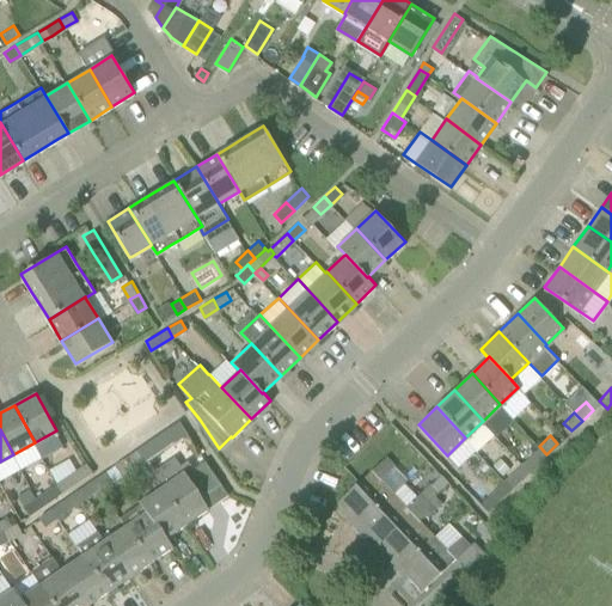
[(536,464),(546,454),(539,446),(528,457),(536,464)]
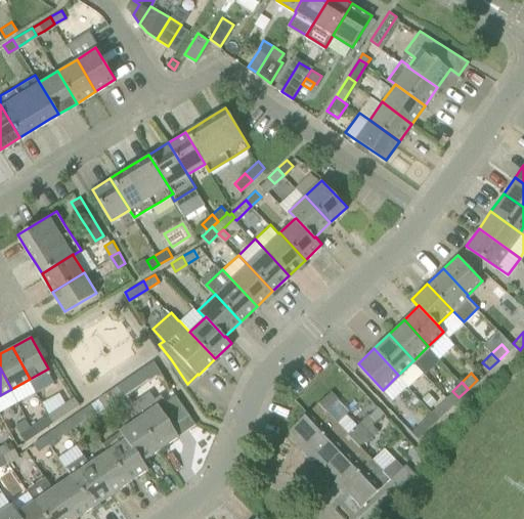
[(122,392),(117,385),(106,392),(98,398),(107,412),(117,404),(113,398),(122,392)]
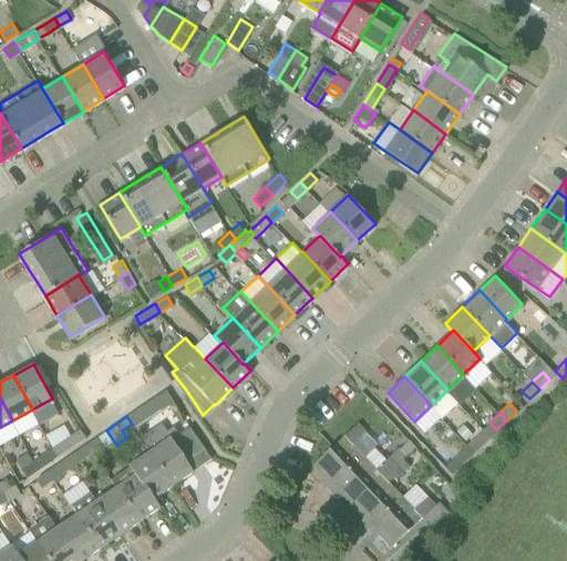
[(366,428),(358,421),(313,464),(325,476),(322,478),(330,487),(364,454),(352,442),(366,428)]
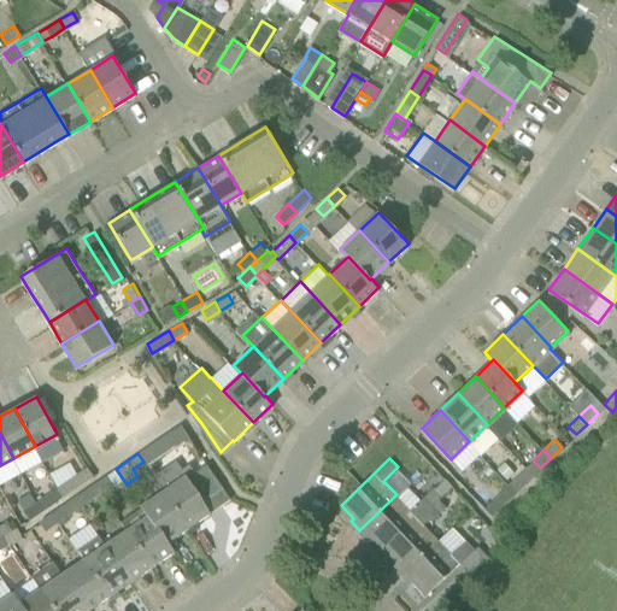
[(515,470),(505,459),(498,466),(507,477),(515,470)]
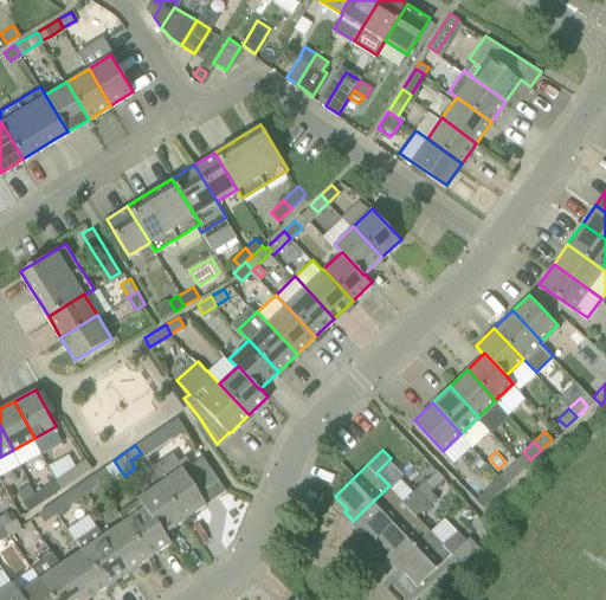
[(152,468),(161,482),(185,517),(207,502),(206,502),(225,488),(202,455),(184,468),(173,452),(152,468)]
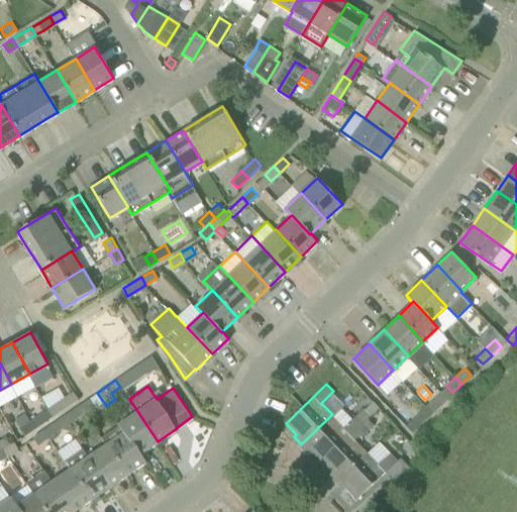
[(78,398),(73,390),(47,407),(53,415),(78,398)]
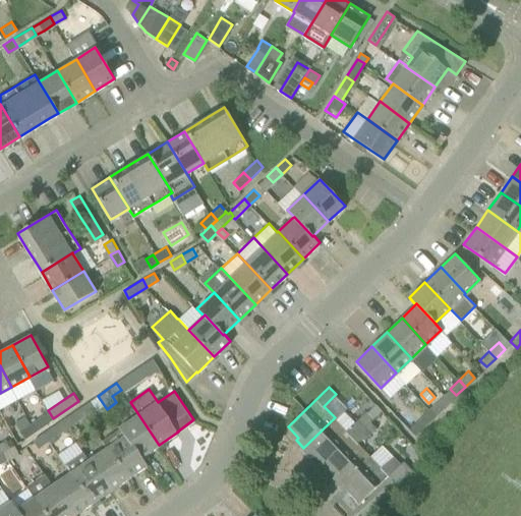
[(428,408),(435,415),(451,400),(445,394),(428,408)]
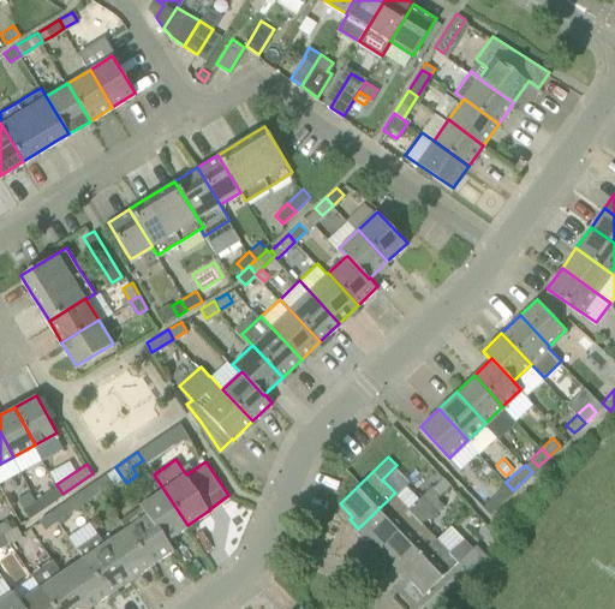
[(96,479),(102,488),(113,481),(107,472),(96,479)]
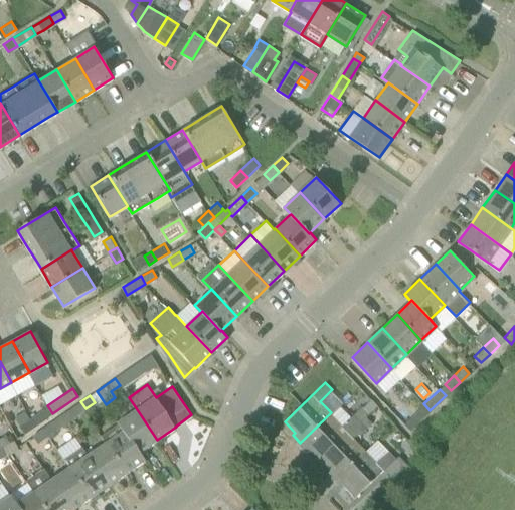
[(66,421),(86,408),(80,401),(61,414),(66,421)]
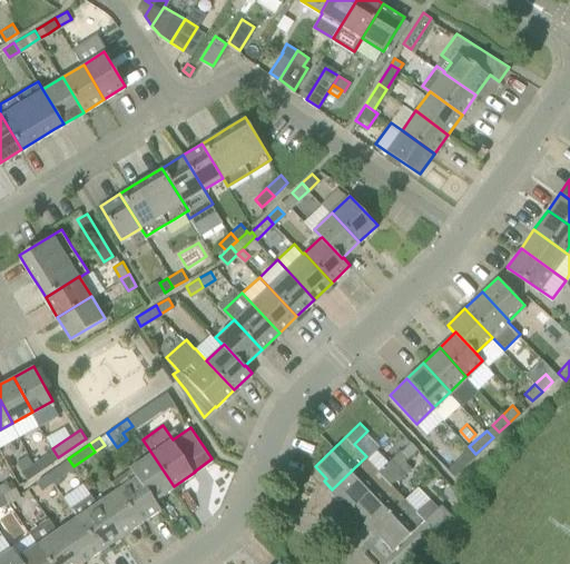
[(465,463),(475,454),(469,446),(459,456),(465,463)]
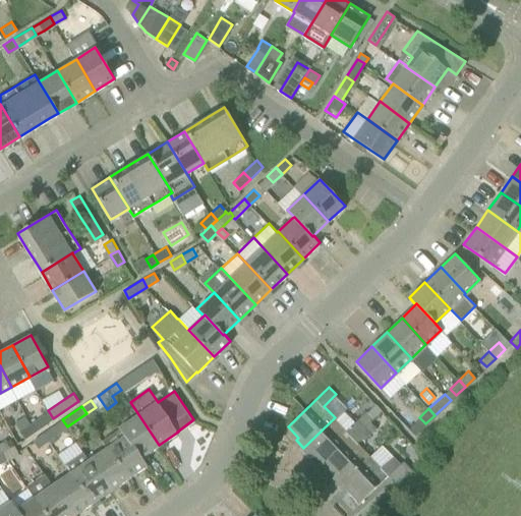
[(366,409),(357,418),(364,425),(370,419),(373,416),(367,410),(366,409)]
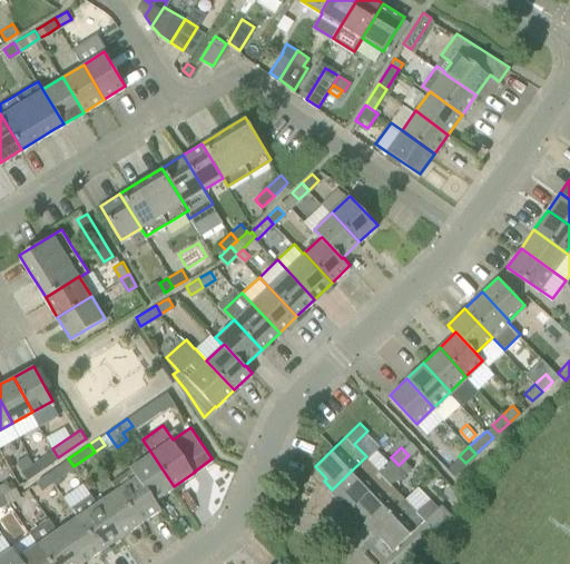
[(52,448),(33,462),(39,470),(50,462),(58,457),(52,448)]
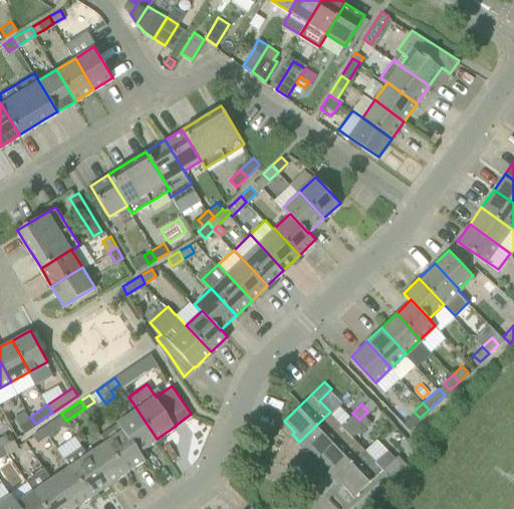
[(139,451),(140,450),(157,439),(137,409),(117,422),(122,429),(123,428),(139,451)]
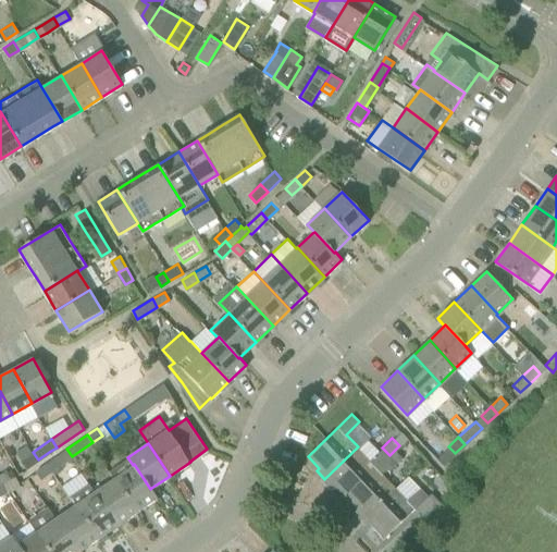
[(346,497),(390,455),(382,448),(374,455),(375,456),(371,461),(358,446),(324,479),(332,487),(334,485),(346,497)]
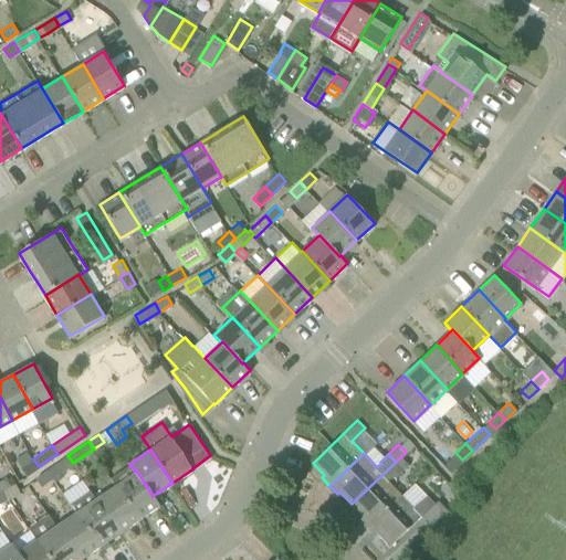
[(48,468),(53,477),(73,463),(67,455),(48,468)]
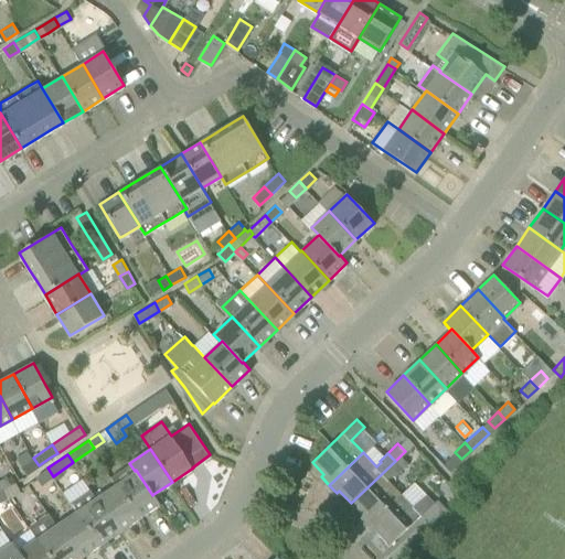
[(395,461),(402,469),(408,462),(402,454),(395,461)]
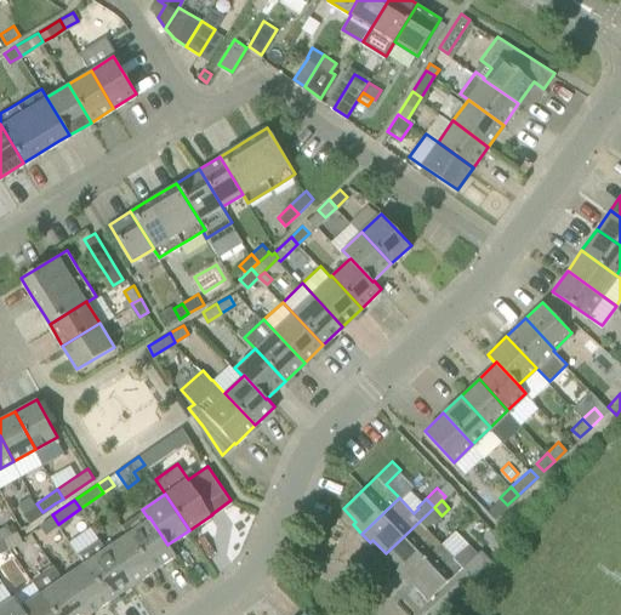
[(30,522),(43,512),(36,504),(24,512),(30,522)]
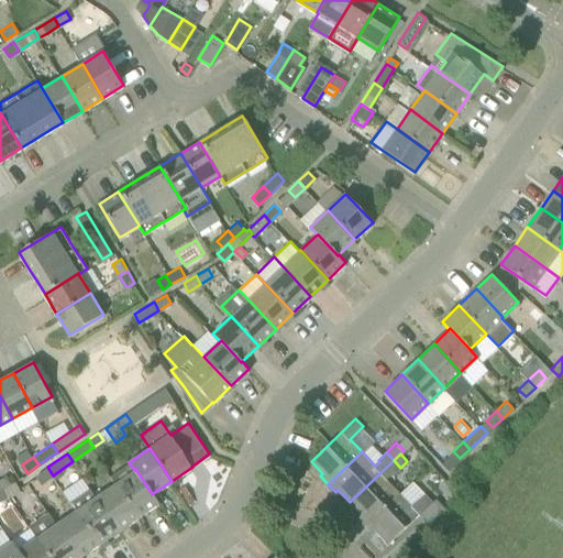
[(366,525),(400,492),(386,478),(390,473),(393,474),(400,468),(394,460),(350,502),(361,514),(359,516),(366,525)]
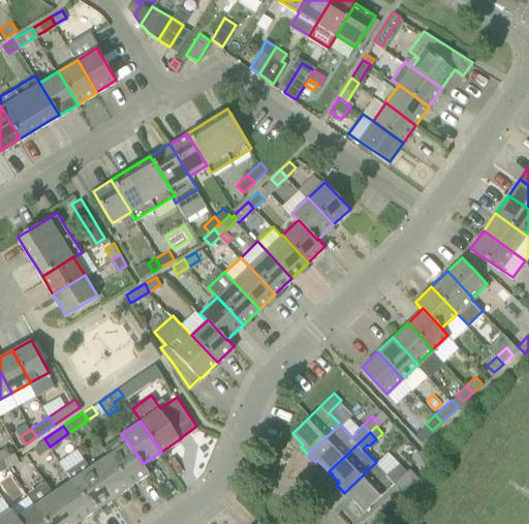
[(110,453),(131,484),(150,471),(144,463),(143,464),(127,440),(126,441),(121,434),(104,444),(110,453)]
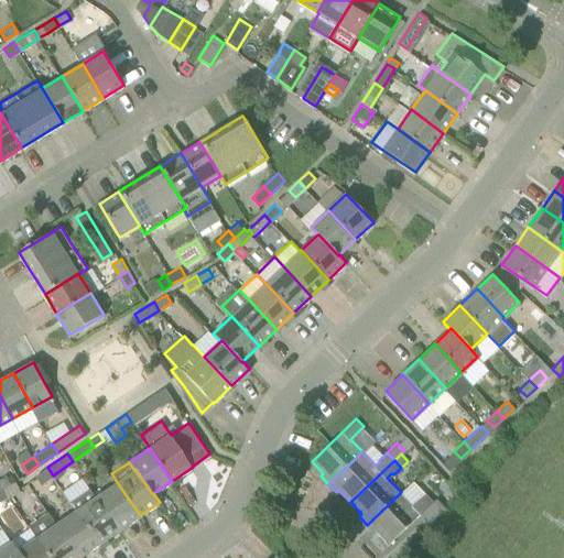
[(53,476),(47,467),(35,476),(41,483),(53,476)]
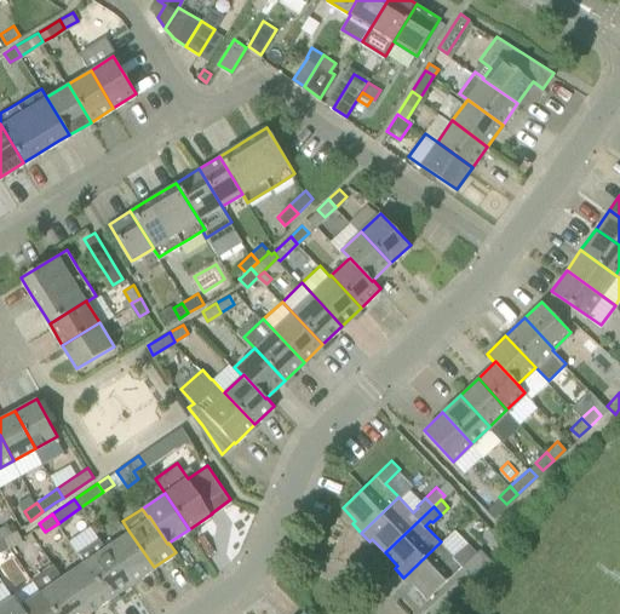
[(0,538),(4,537),(12,532),(7,522),(0,526),(0,538)]
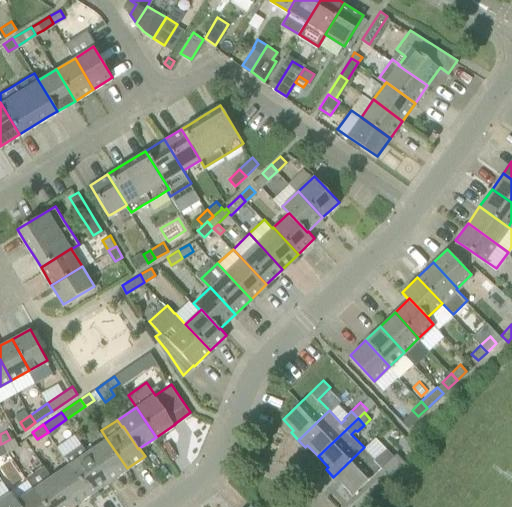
[(14,437),(10,439),(3,443),(7,450),(18,444),(14,437)]
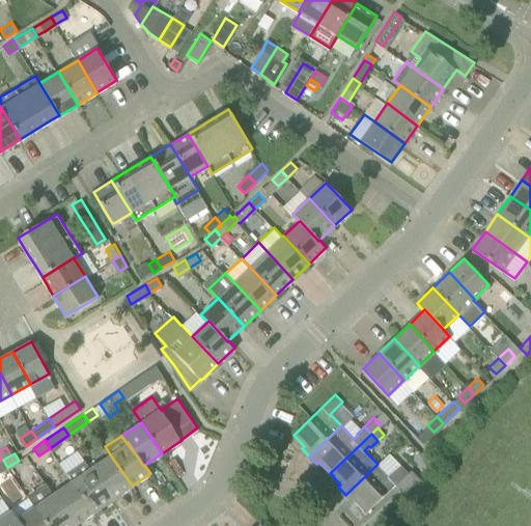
[(112,499),(114,498),(132,486),(110,454),(90,468),(112,499)]
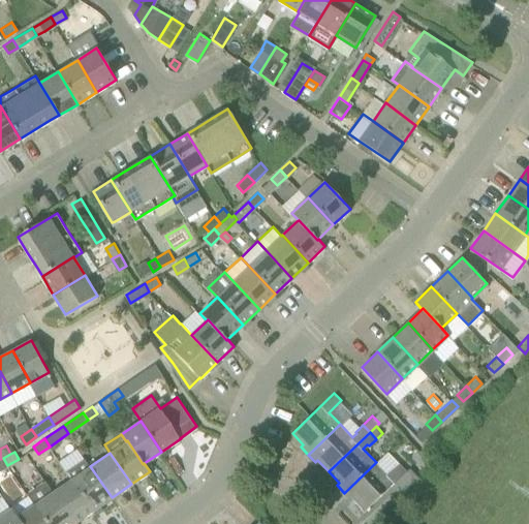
[(66,469),(72,479),(71,479),(93,510),(112,497),(90,466),(85,457),(66,469)]
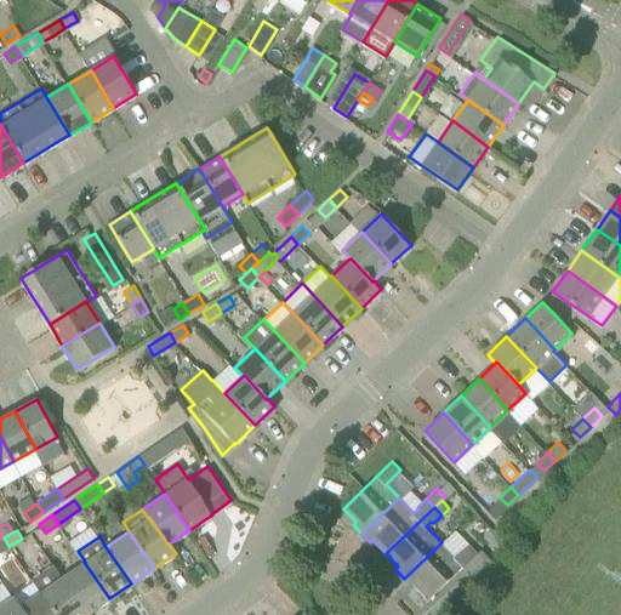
[(454,556),(442,542),(404,579),(411,587),(415,584),(428,598),(463,563),(476,552),(468,542),(454,556)]
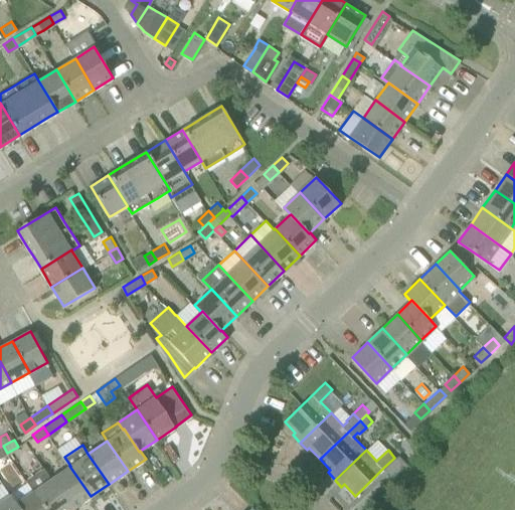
[(384,467),(393,477),(401,470),(407,464),(398,455),(394,458),(384,467)]
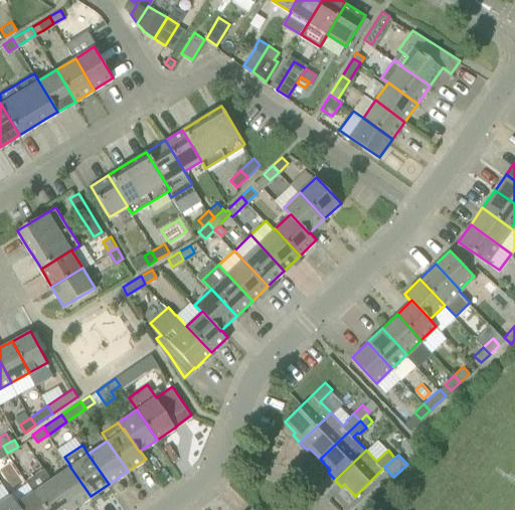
[(52,478),(72,509),(91,496),(69,466),(52,478)]
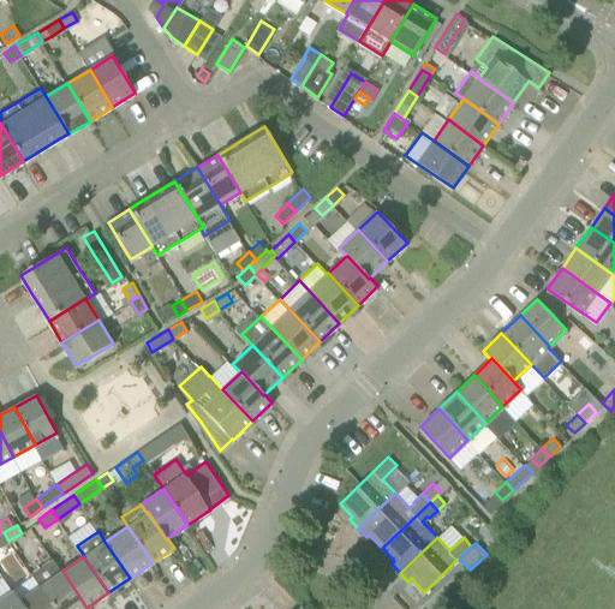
[(55,608),(84,608),(85,608),(87,608),(63,571),(61,571),(53,557),(31,572),(40,585),(55,608)]
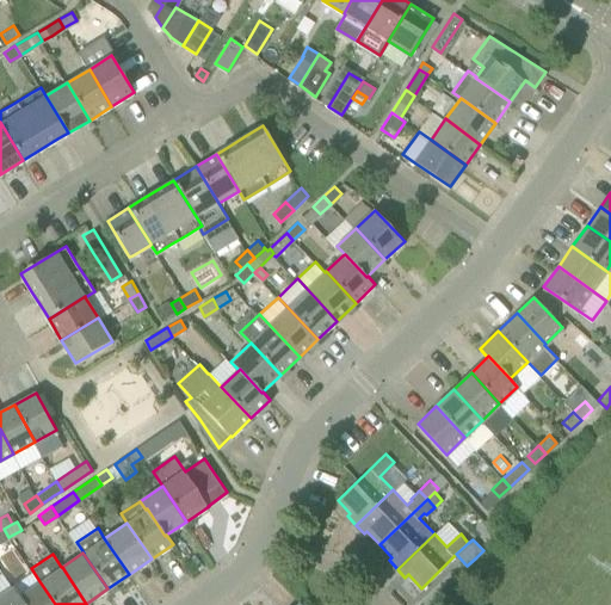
[(0,604),(23,604),(18,597),(20,596),(14,587),(13,587),(2,572),(0,573),(0,604)]
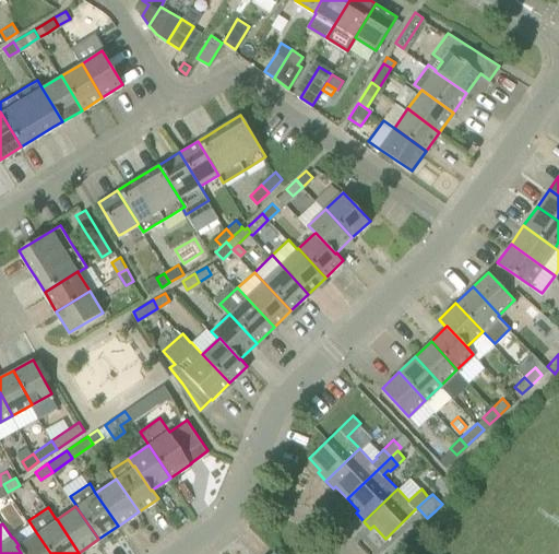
[(50,553),(36,532),(19,545),(16,546),(21,553),(50,553)]
